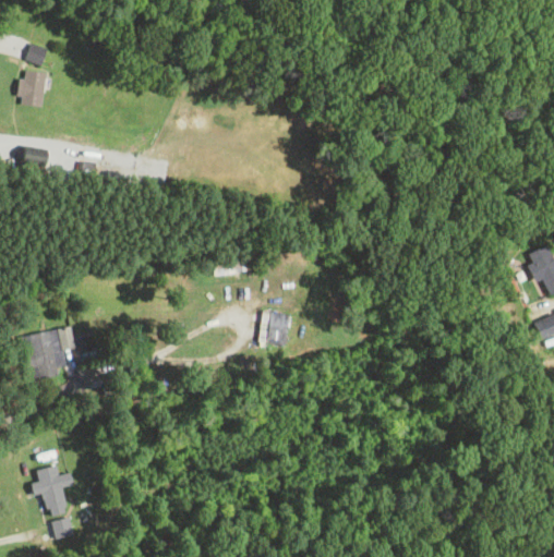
[(44,41),(27,41),(27,64),(44,64),(44,41)]
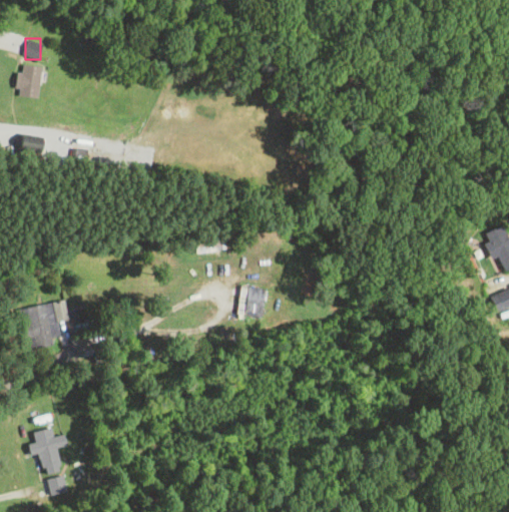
[(42,68),(20,64),(14,94),(37,98),(42,68)]
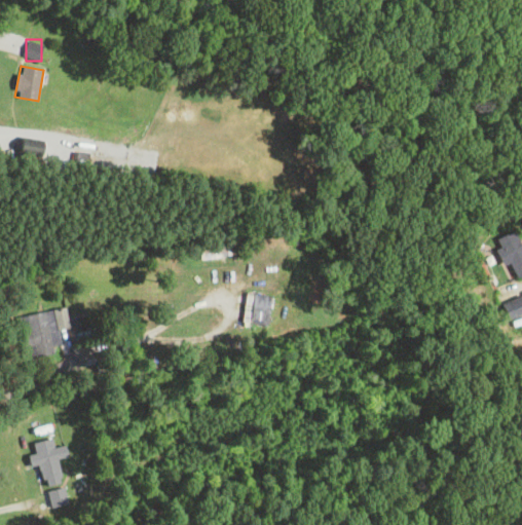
[(521,244),(514,230),(497,238),(502,248),(497,251),(505,265),(510,262),(517,276),(521,274),(521,244)]
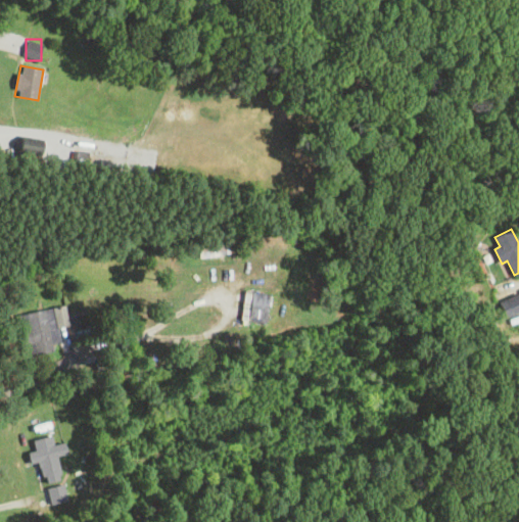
[(200,248),(202,257),(232,252),(231,243),(200,248)]
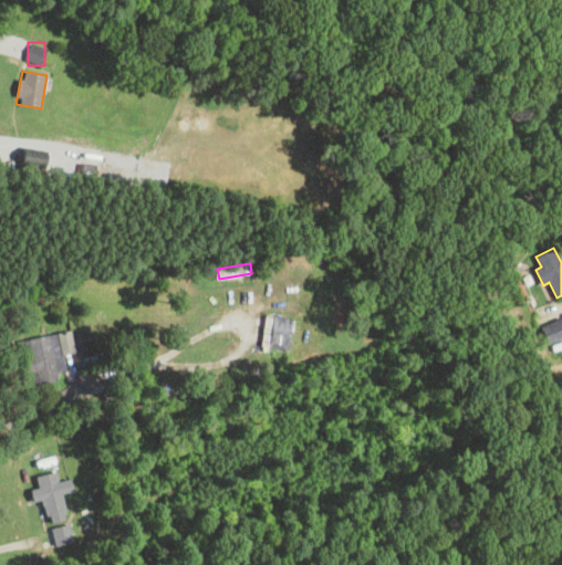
[(288,351),(294,320),(267,314),(260,345),(288,351)]
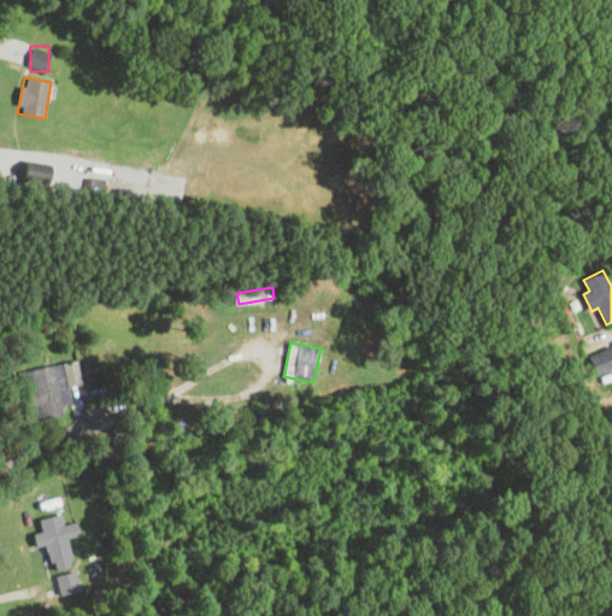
[(64,415),(63,406),(72,405),(69,387),(82,385),(77,362),(24,370),(33,421),(64,415)]
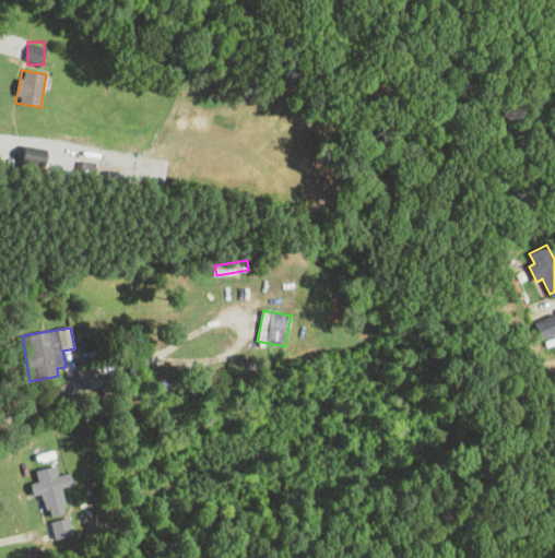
[(61,488),(72,486),(70,474),(58,476),(57,466),(37,471),(39,483),(31,484),(34,496),(45,494),(49,519),(67,515),(61,488)]
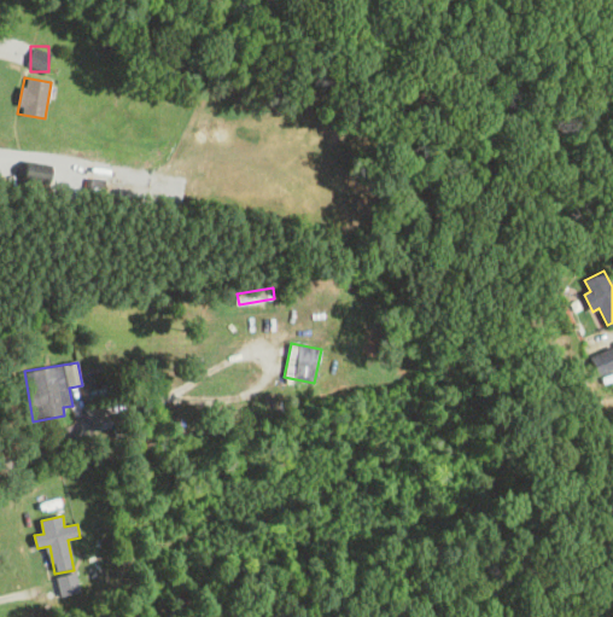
[(59,578),(64,595),(81,591),(76,574),(59,578)]
